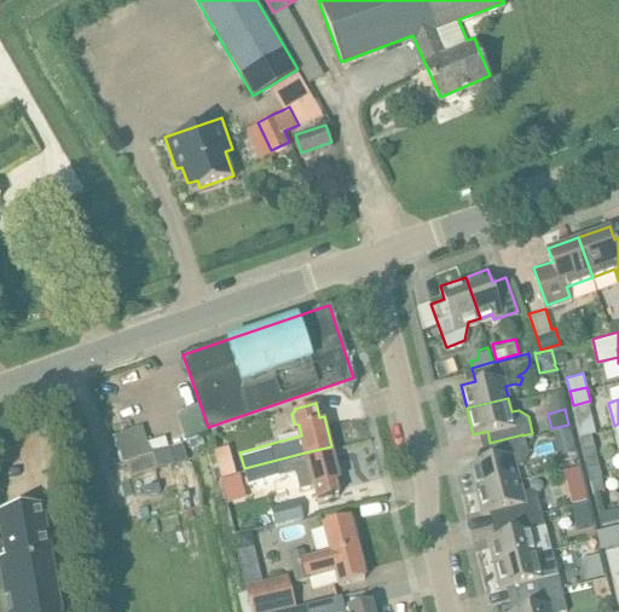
[(142,422),(113,432),(122,459),(151,448),(148,438),(142,422)]
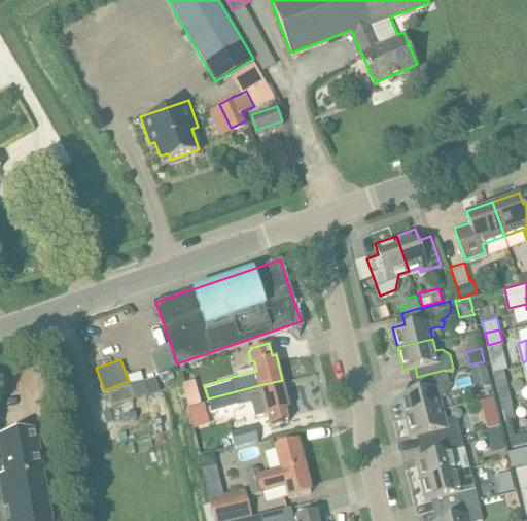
[(486,361),(471,365),(472,371),(481,376),(488,374),(486,361)]
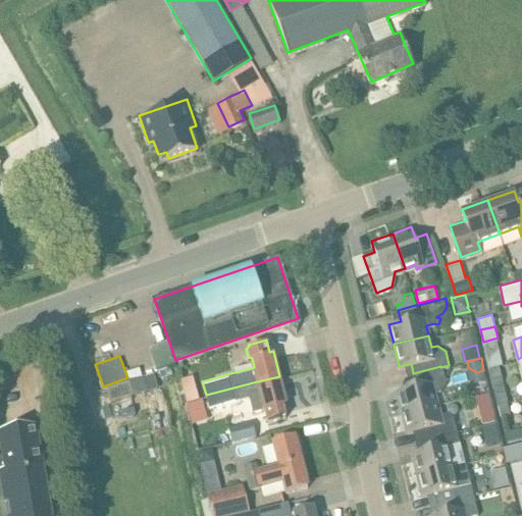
[(408,387),(397,389),(402,409),(439,400),(437,392),(445,381),(440,367),(440,366),(413,373),(405,375),(408,387)]
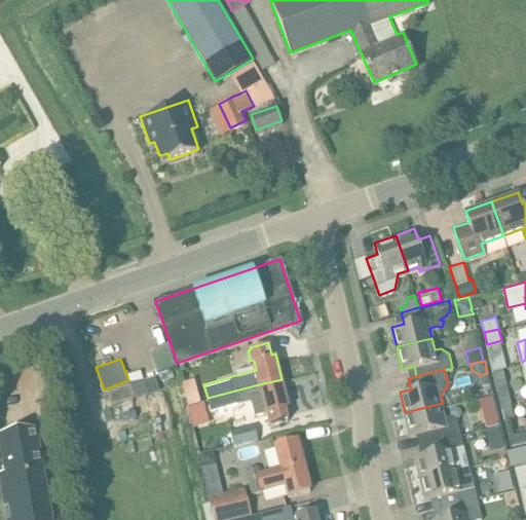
[(193,376),(181,380),(188,404),(200,400),(193,376)]
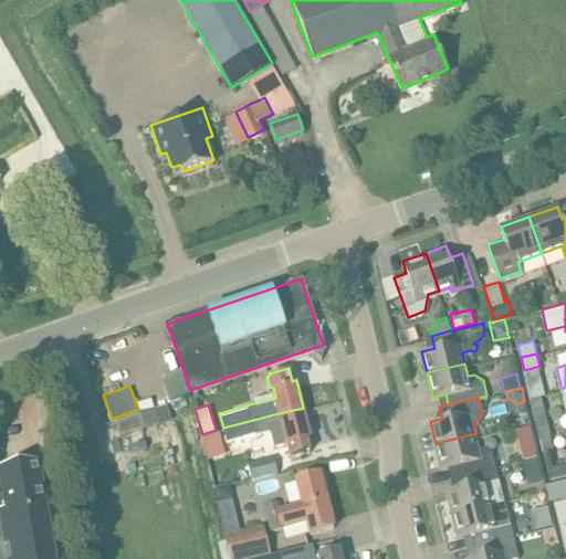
[(274,445),(286,443),(290,454),(310,449),(306,435),(311,435),(303,408),(279,413),(223,428),(226,440),(270,429),(274,445)]
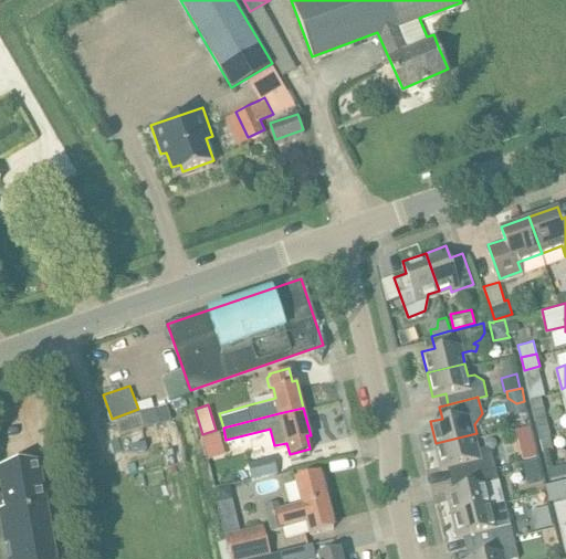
[(537,423),(540,435),(548,433),(545,421),(537,423)]
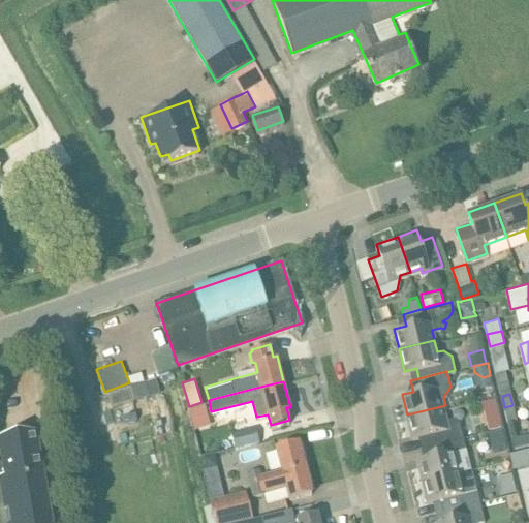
[(480,398),(488,428),(501,425),(494,395),(480,398)]
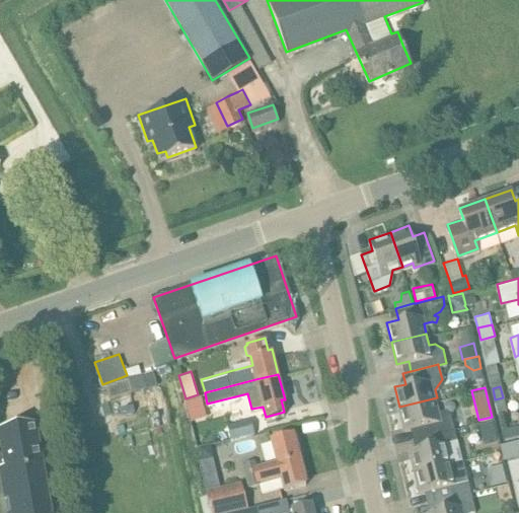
[(418,434),(453,426),(450,412),(444,409),(440,409),(437,397),(399,407),(404,428),(416,425),(418,434)]
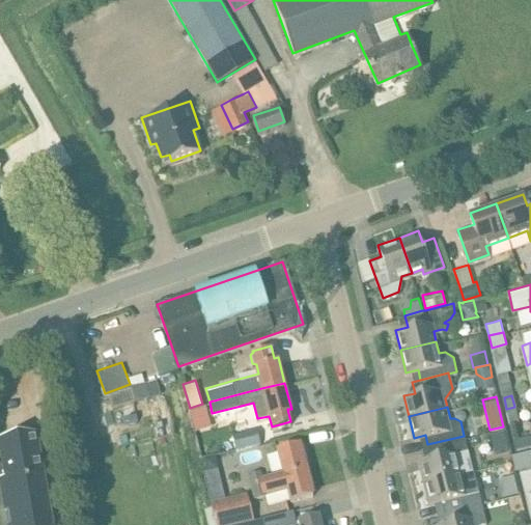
[(514,407),(506,409),(509,421),(518,419),(514,407)]
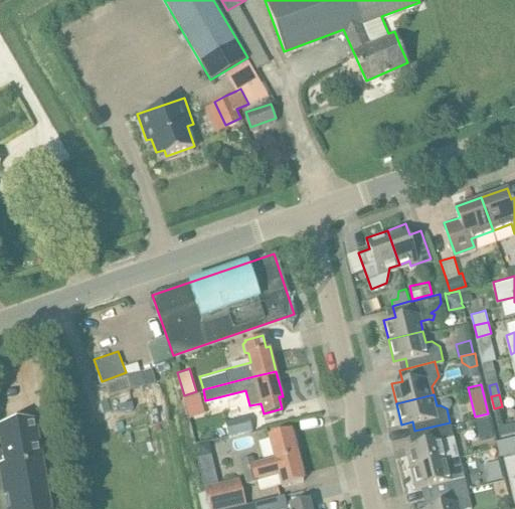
[(226,421),(229,433),(253,427),(250,415),(226,421)]
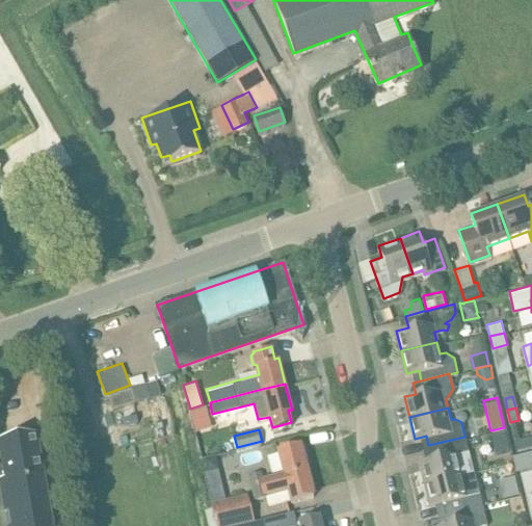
[(36,430),(0,437),(0,440),(5,474),(0,475),(3,495),(8,525),(51,525),(40,451),(36,430)]
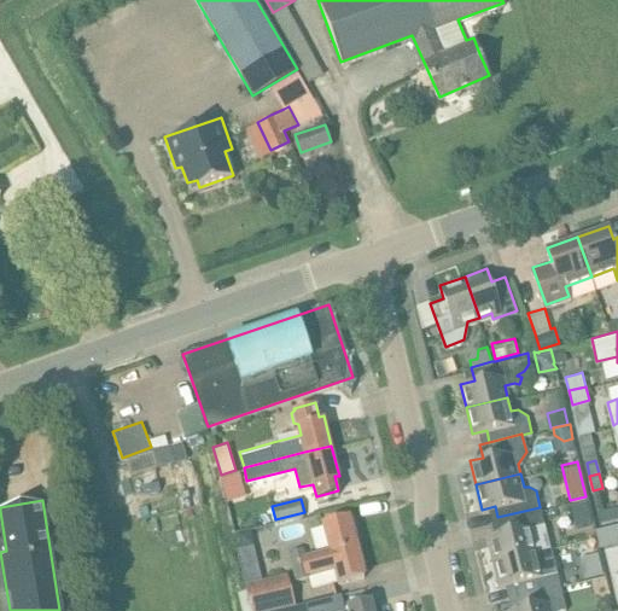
[(617,502),(598,508),(596,510),(600,521),(617,516),(617,502)]
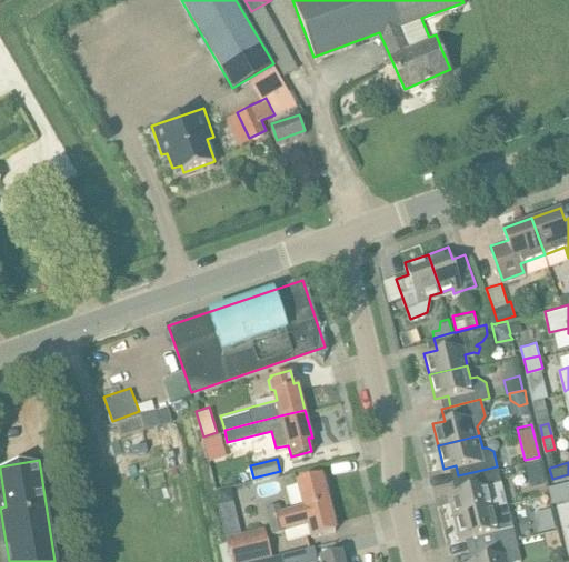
[(455,491),(449,492),(455,517),(497,507),(508,503),(503,483),(501,483),(497,467),(458,475),(461,489),(455,491)]
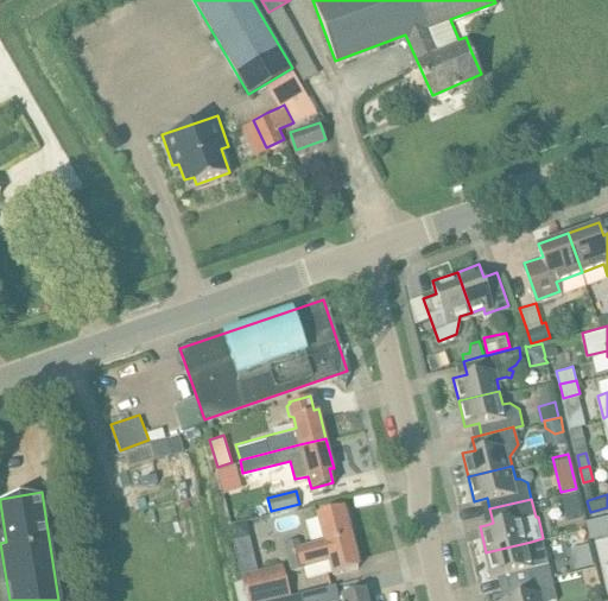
[(301,545),(287,549),(291,565),(328,556),(331,570),(359,563),(343,505),(316,512),(323,539),(301,545)]
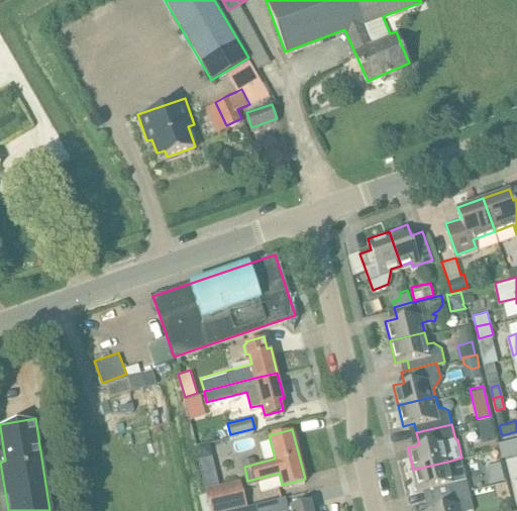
[(244,467),(255,464),(253,455),(242,458),(244,467)]
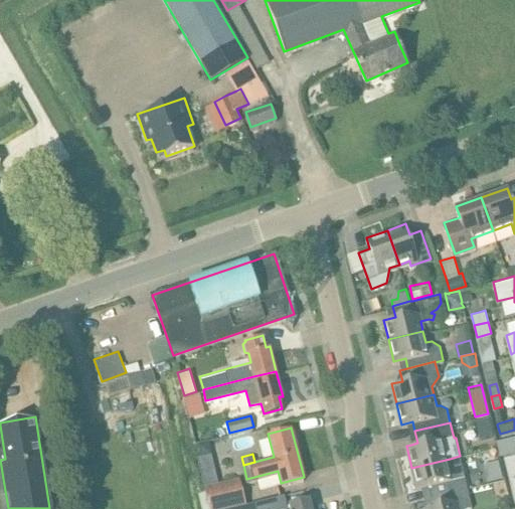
[(450,459),(411,468),(416,487),(420,486),(431,484),(434,494),(468,486),(466,480),(465,476),(460,456),(450,459)]
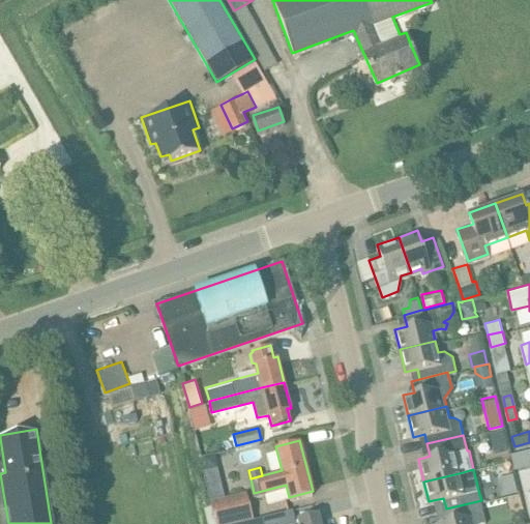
[(499,474),(503,492),(520,488),(514,470),(499,474)]
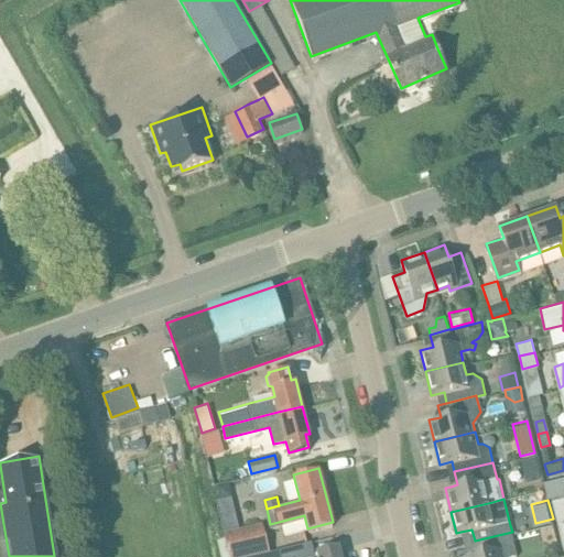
[(225,532),(231,556),(232,556),(268,548),(261,522),(225,532)]
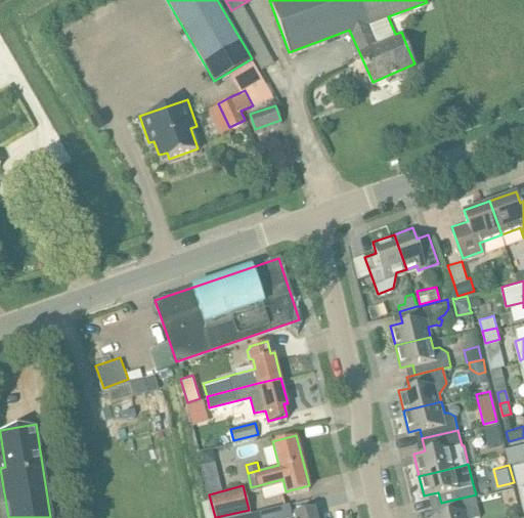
[(429,517),(469,517),(481,515),(476,494),(441,503),(443,513),(429,517)]
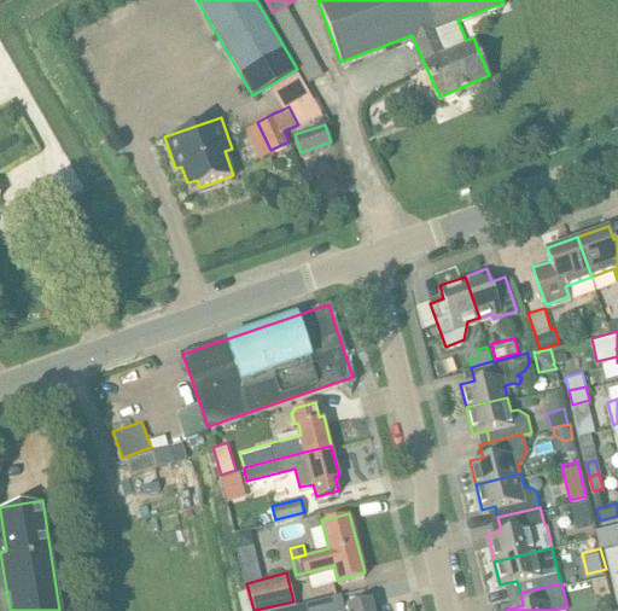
[(340,592),(286,606),(286,610),(320,610),(344,605),(340,592)]
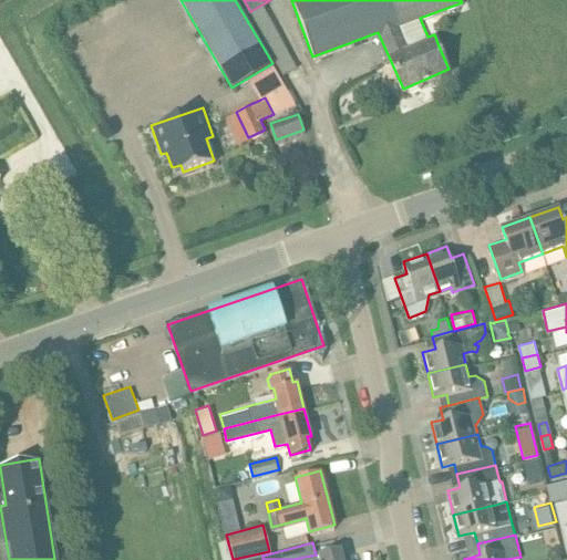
[(553,545),(548,551),(550,559),(564,556),(560,542),(553,545)]
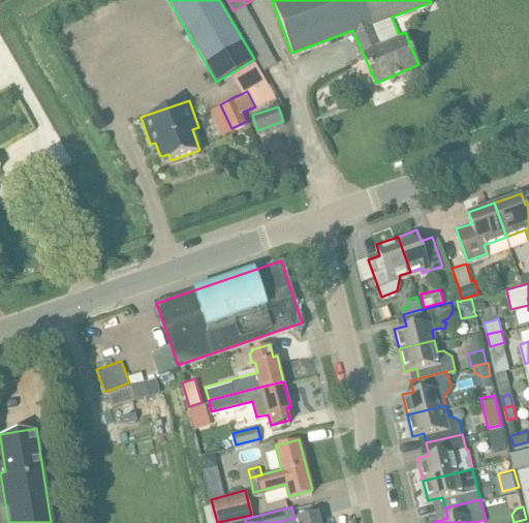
[(320,522),(317,511),(297,516),(299,522),(320,522)]
